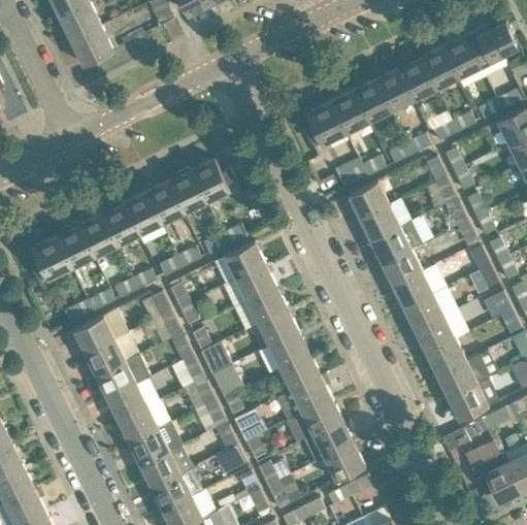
[(52,0),(60,17),(90,1),(89,0),(52,0)]
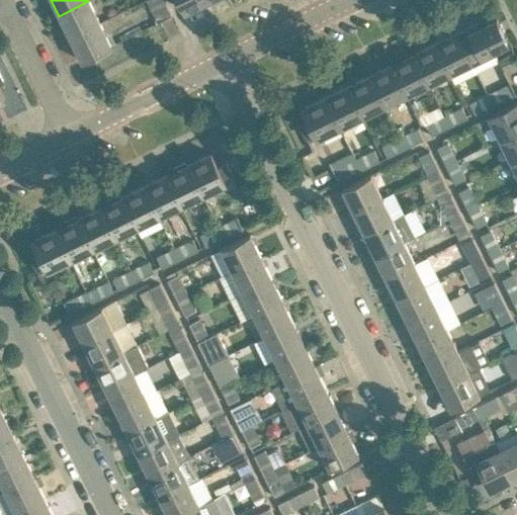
[(158,24),(171,18),(162,0),(148,0),(146,1),(158,24)]
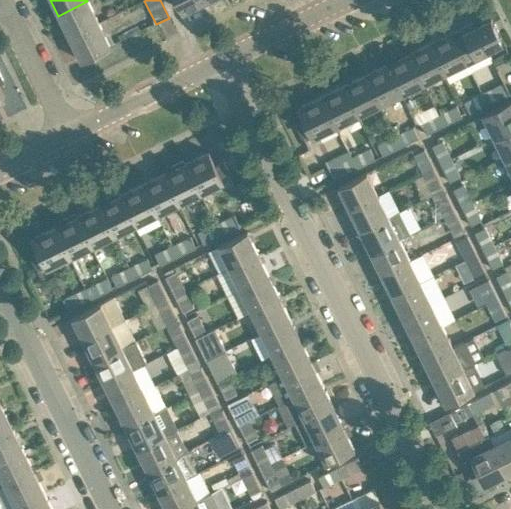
[(175,0),(181,12),(205,0),(175,0)]
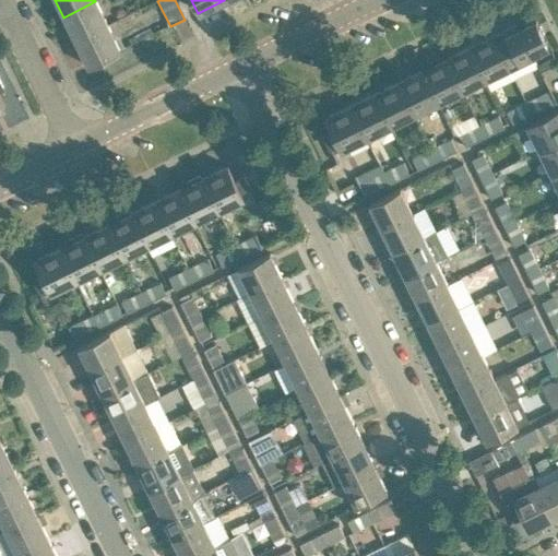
[(75,42),(107,26),(95,1),(63,18),(75,42)]
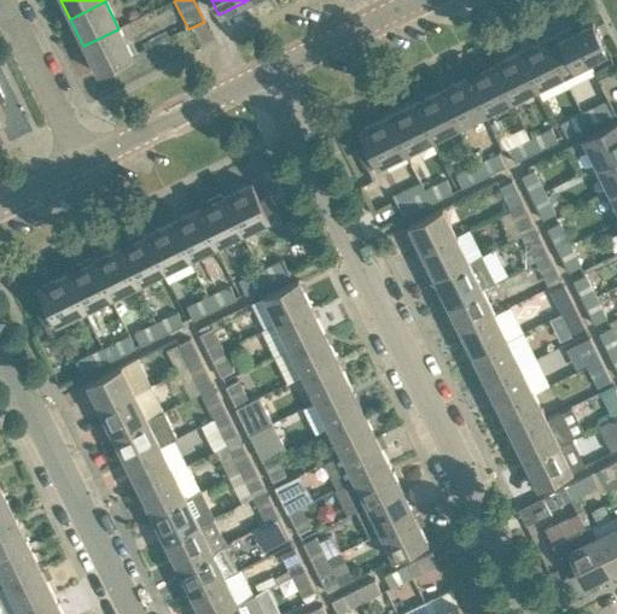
[(574,31),(587,58),(605,50),(592,22),(574,31)]
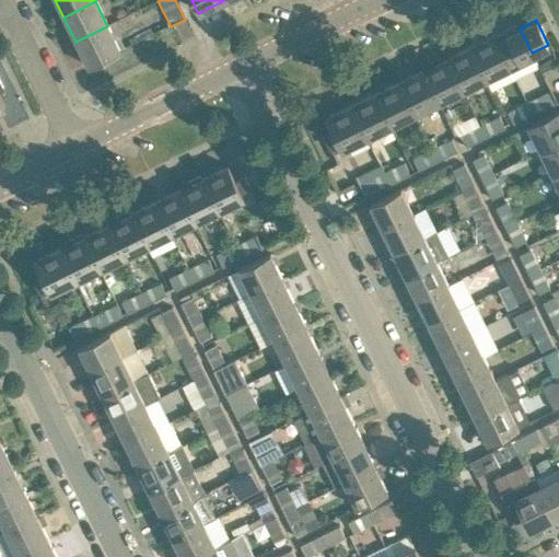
[(532,53),(520,28),(519,24),(516,25),(516,26),(493,37),(509,69),(534,57),(532,53)]
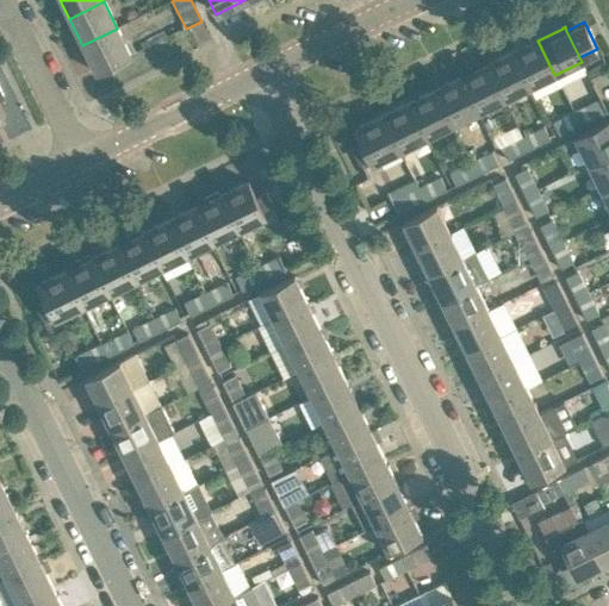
[(95,73),(130,56),(117,29),(82,45),(95,73)]
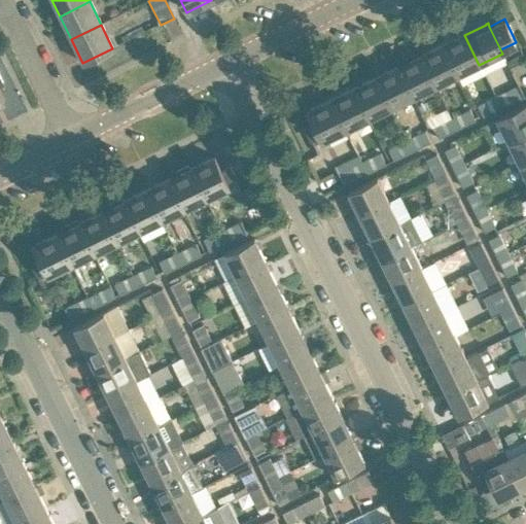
[(456,75),(479,65),(464,35),(442,46),(456,75)]
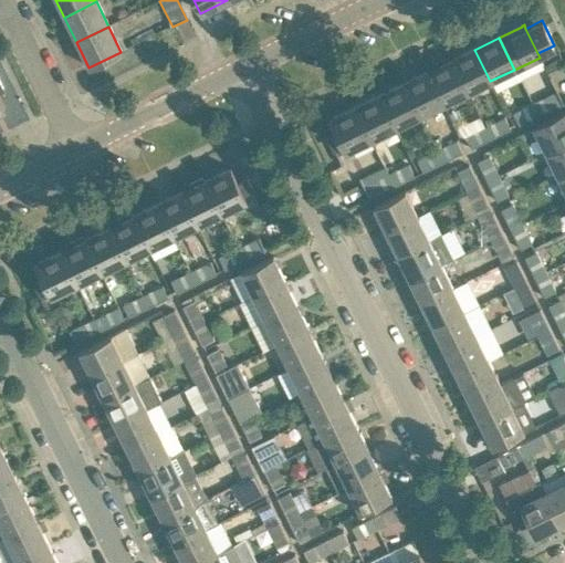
[(467,93),(490,81),(474,50),(451,61),(467,93)]
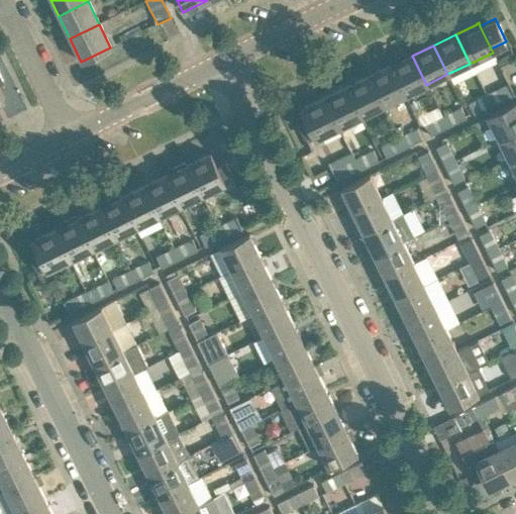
[(426,85),(412,56),(411,57),(409,54),(398,60),(399,62),(390,67),(404,96),(426,85)]
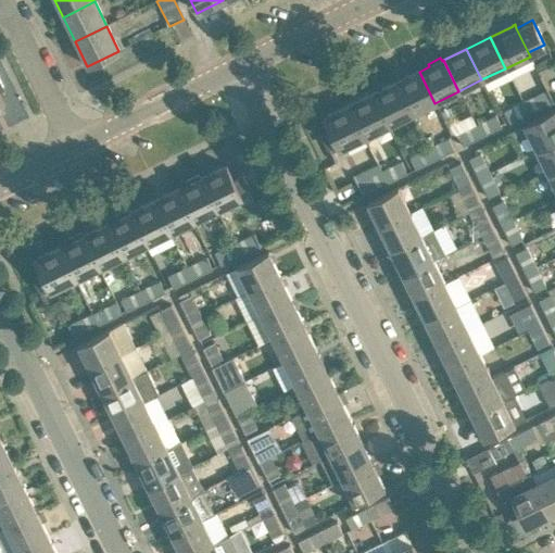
[(533,65),(537,73),(549,66),(545,60),(533,65)]
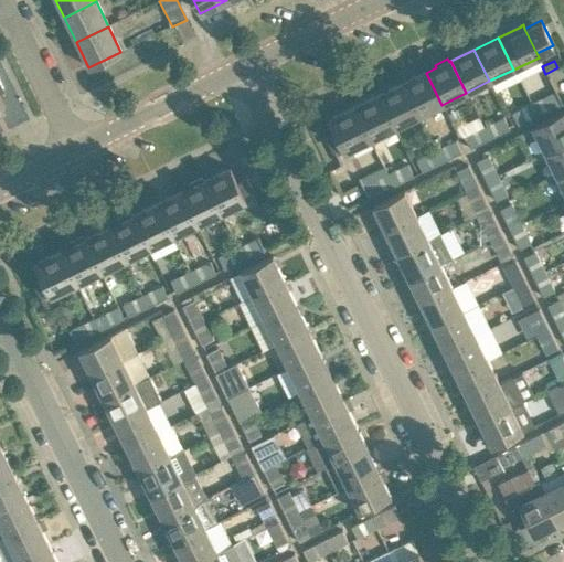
[(417,116),(442,105),(426,73),(402,85),(417,116)]
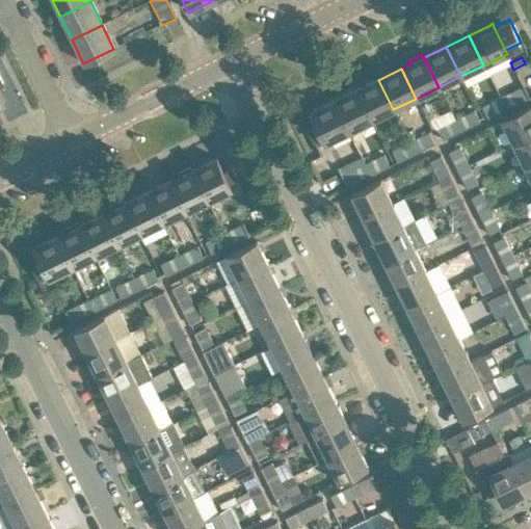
[(493,85),(500,99),(505,110),(528,99),(516,75),(493,85)]
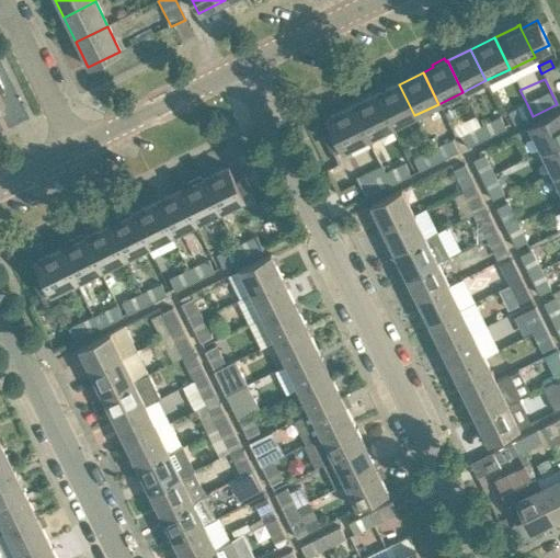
[(391,127),(414,115),(399,84),(376,95),(391,127)]
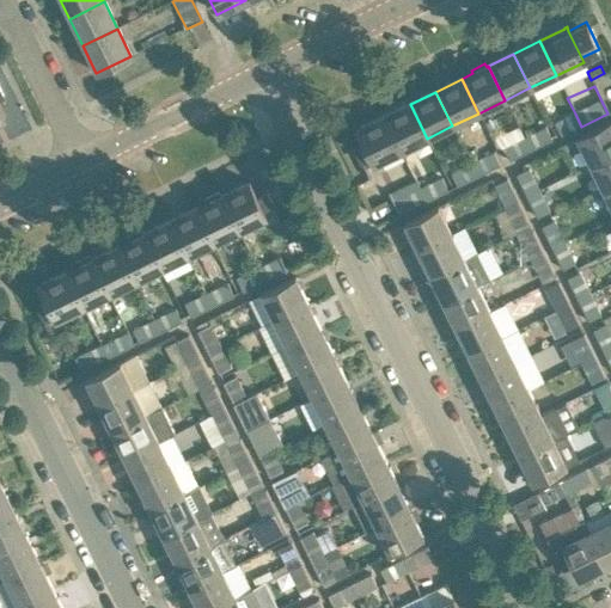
[(401,151),(427,139),(410,104),(384,117),(401,151)]
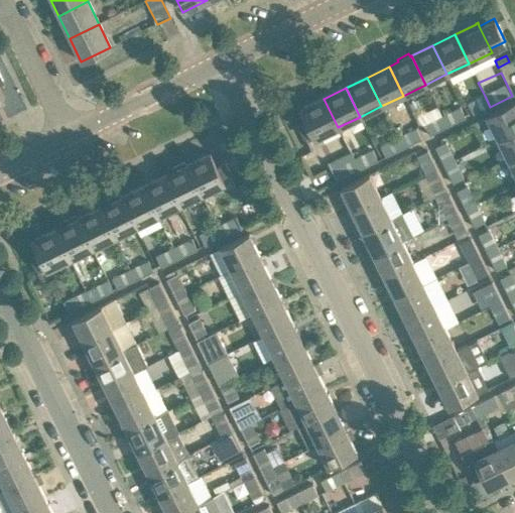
[(473,115),(490,107),(485,96),(468,105),(473,115)]
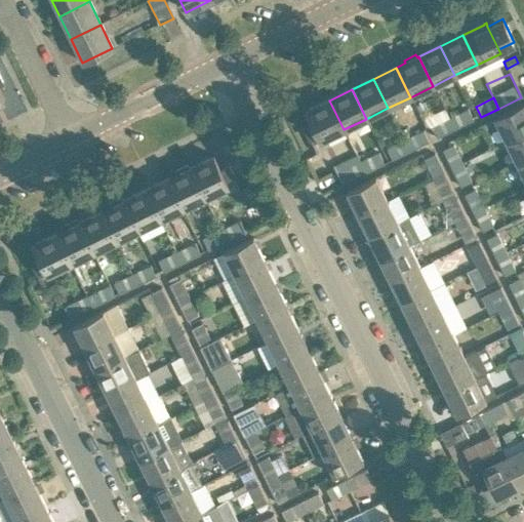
[(313,145),(344,129),(329,101),(308,111),(306,112),(313,126),(306,129),(304,125),(303,126),(317,155),(318,154),(313,145)]
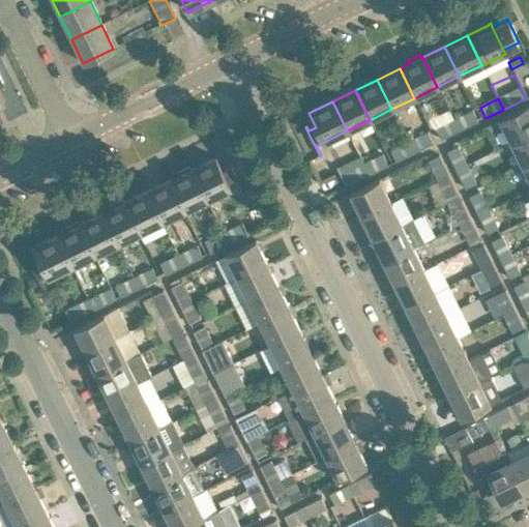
[(511,144),(528,135),(528,105),(500,120),(511,144)]
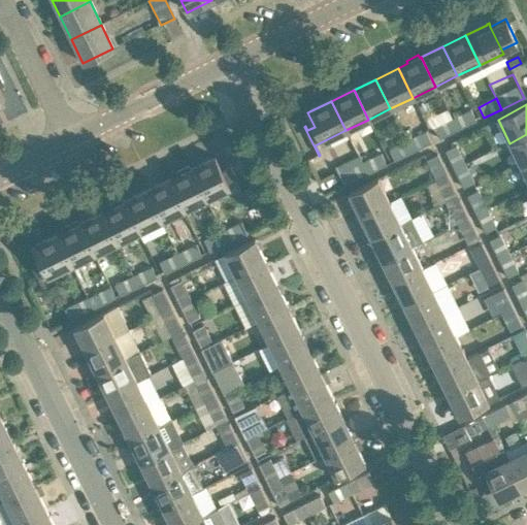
[(451,121),(457,131),(475,123),(470,111),(451,121)]
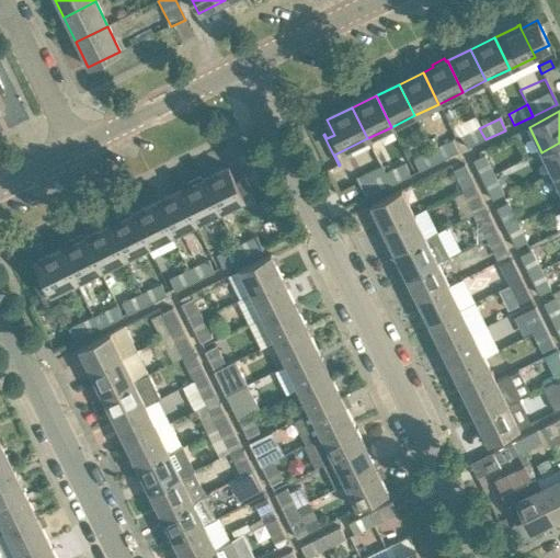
[(466,149),(486,139),(479,128),(460,137),(466,149)]
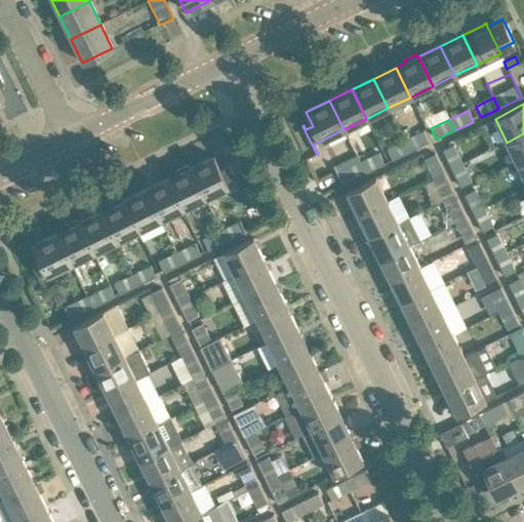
[(410,153),(428,144),(422,132),(404,141),(410,153)]
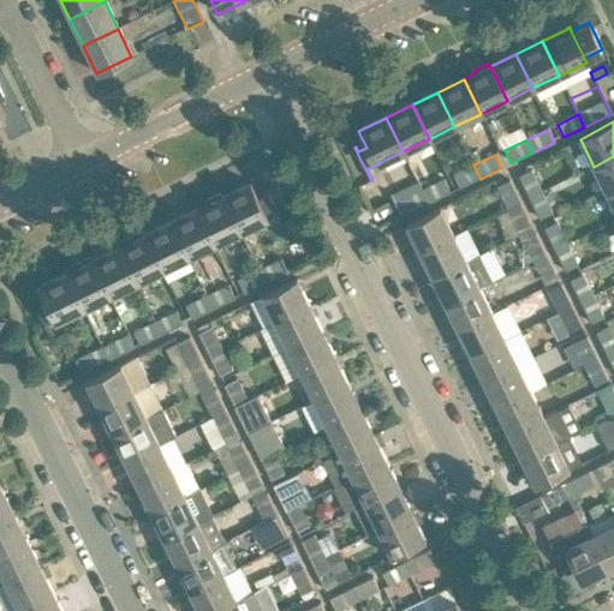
[(607,192),(613,189),(613,156),(594,167),(607,192)]
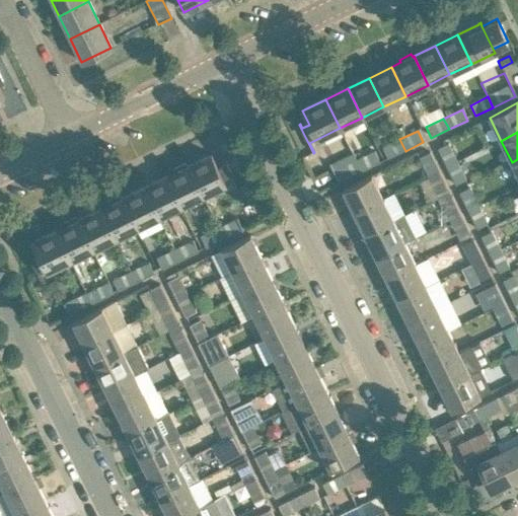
[(387,160),(405,151),(399,139),(381,148),(387,160)]
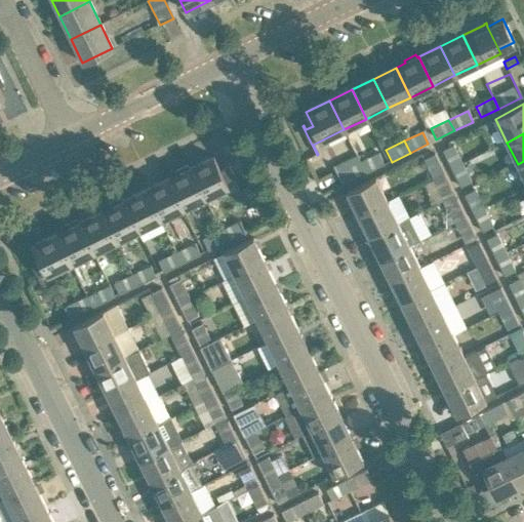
[(451,170),(462,165),(453,146),(442,152),(451,170)]
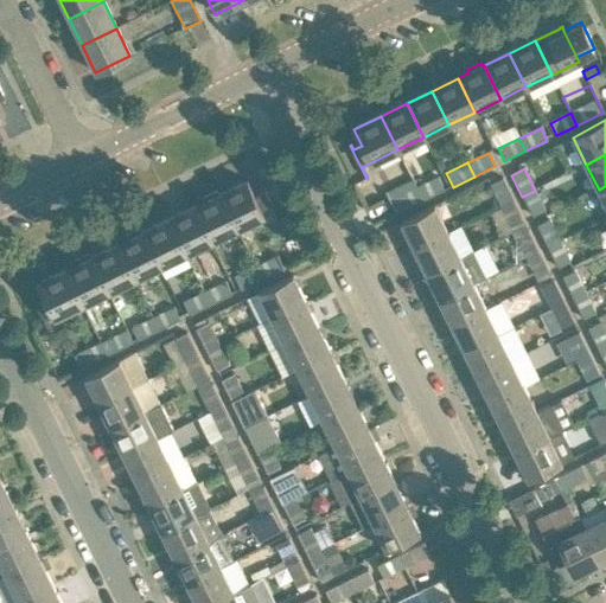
[(422,201),(444,191),(438,178),(416,188),(422,201)]
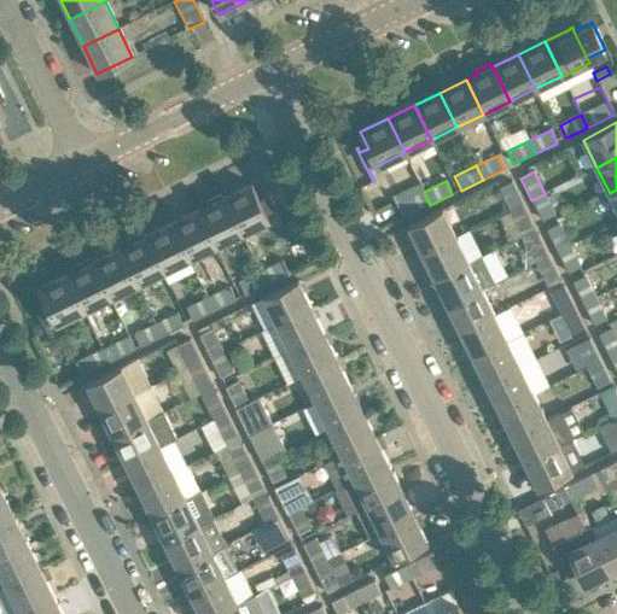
[(510,211),(522,205),(511,182),(499,189),(510,211)]
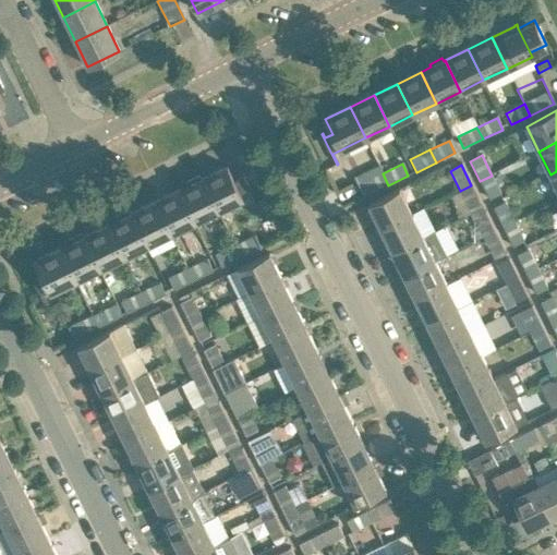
[(254,205),(255,205),(241,175),(240,175),(241,179),(234,182),(227,167),(225,168),(225,169),(202,180),(217,210),(249,195),(254,205)]
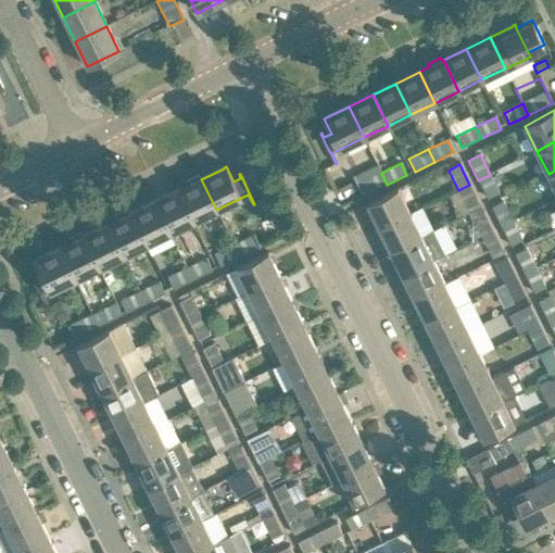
[(387,185),(381,173),(378,166),(354,178),(353,176),(352,176),(363,197),(387,185)]
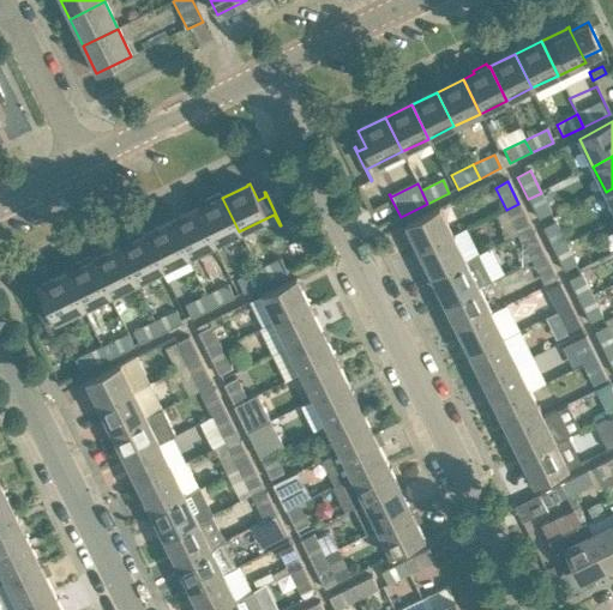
[(528,199),(538,218),(551,212),(541,193),(528,199)]
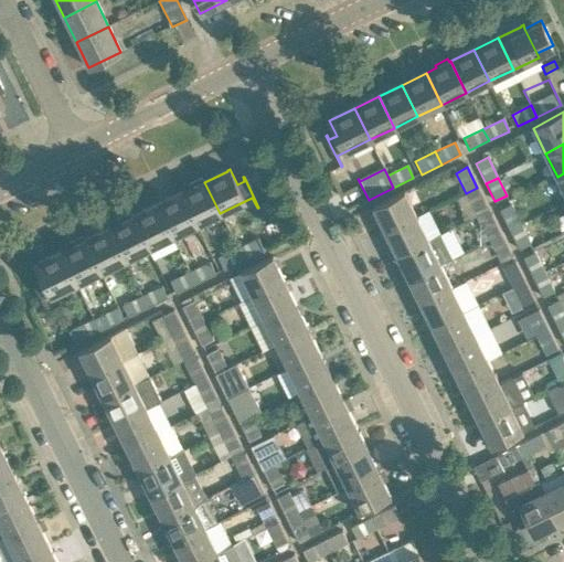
[(220,213),(204,182),(203,182),(202,180),(189,186),(191,189),(180,193),(195,225),(220,213)]
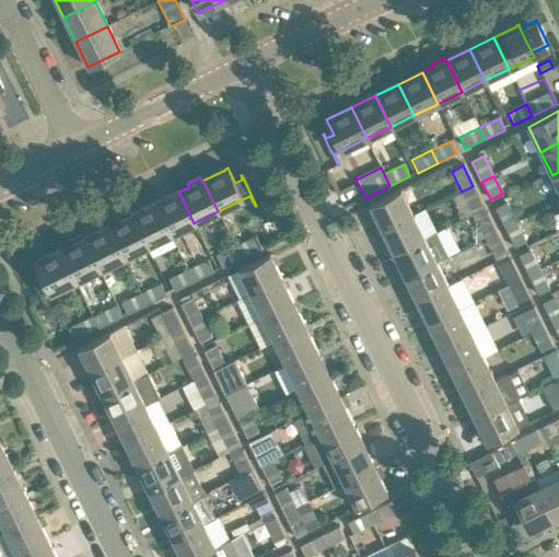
[(462,192),(470,211),(482,206),(473,186),(462,192)]
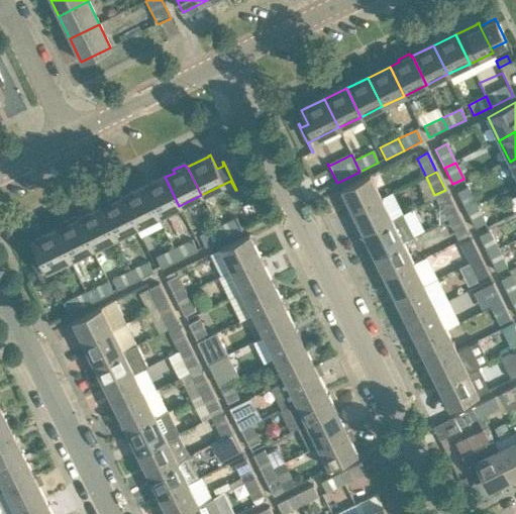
[(351,213),(381,198),(370,176),(340,190),(351,213)]
